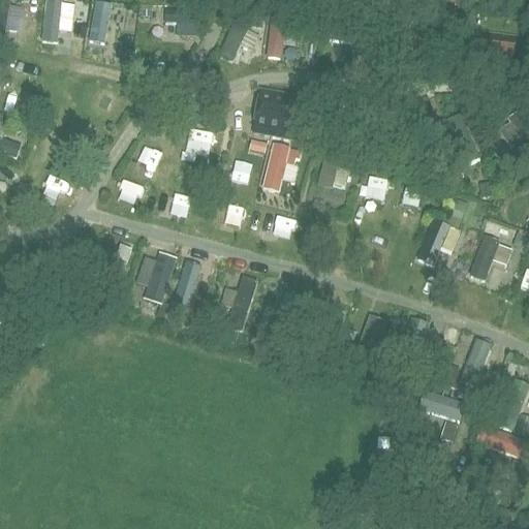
[(2,28),(20,29),(20,6),(3,6),(2,28)]
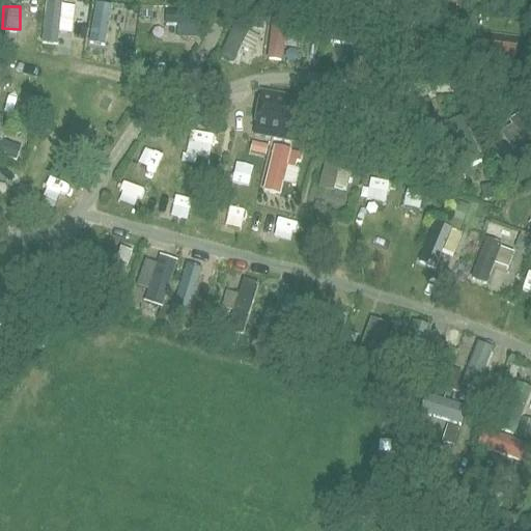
[(259,54),(281,57),(283,37),(292,38),(295,19),(252,14),(247,57),(259,59),(259,54)]
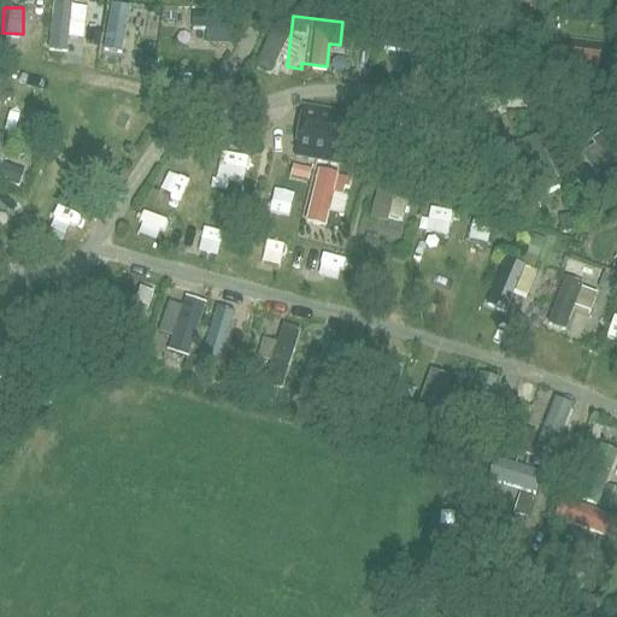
[(97,48),(110,52),(116,28),(103,25),(97,48)]
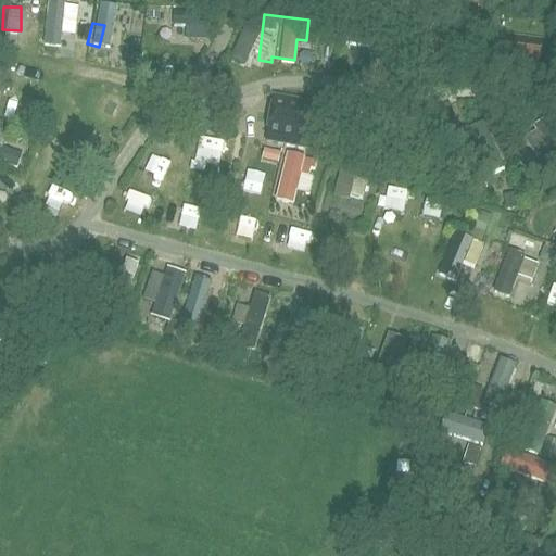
[(0,90),(0,112),(11,115),(17,92),(1,88),(0,90)]
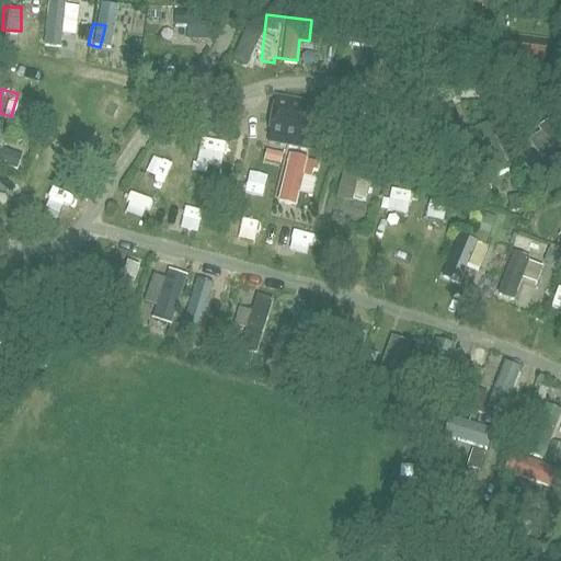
[(304,136),(307,112),(299,111),(301,98),(281,94),(275,132),(304,136)]
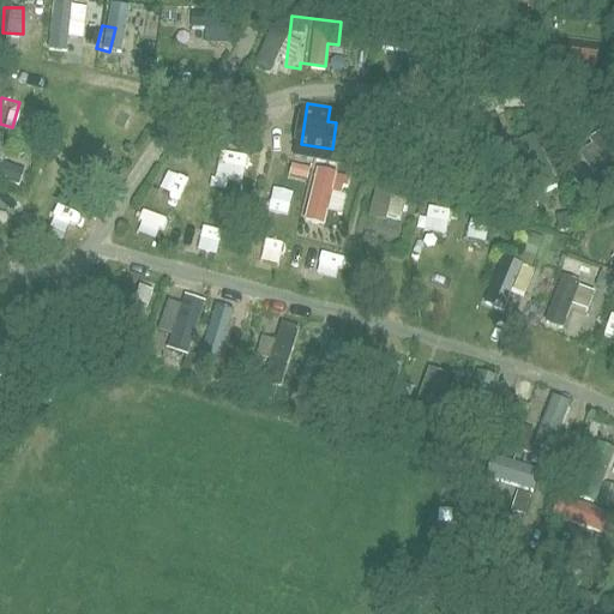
[(411,154),(396,160),(401,174),(416,168),(411,154)]
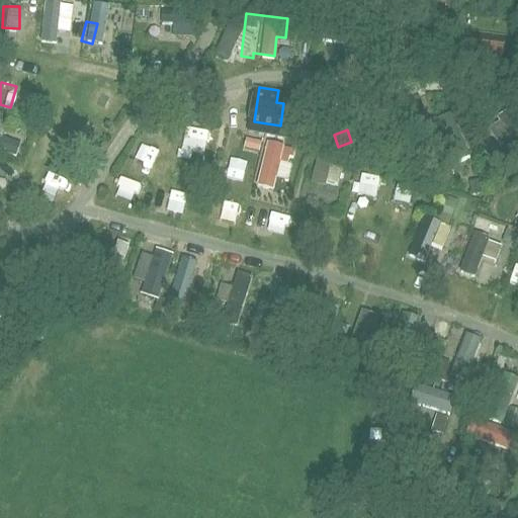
[(244,135),(243,144),(260,147),(261,137),(244,135)]
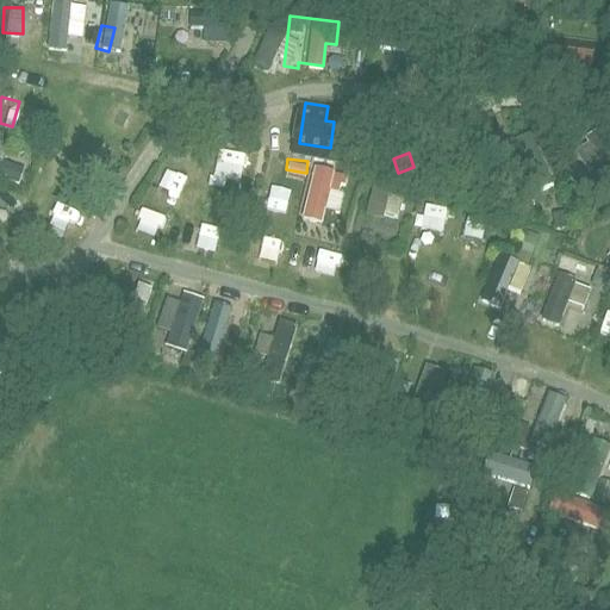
[(244,194),(255,168),(236,160),(224,185),(244,194)]
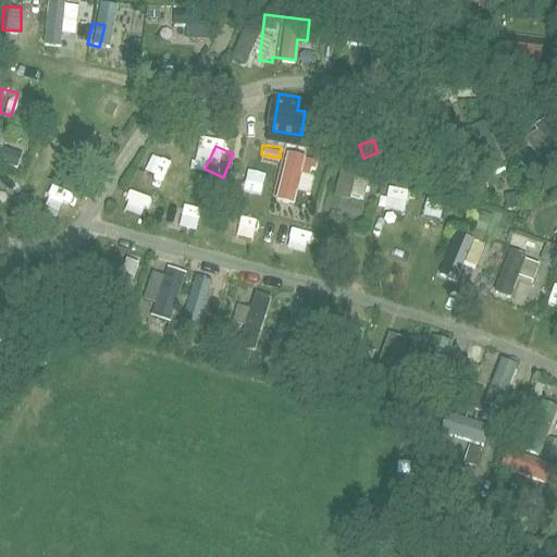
[(317,166),(305,163),(305,162),(286,158),(274,206),(293,211),(296,196),(300,180),(309,182),(311,173),(316,174),(317,166)]
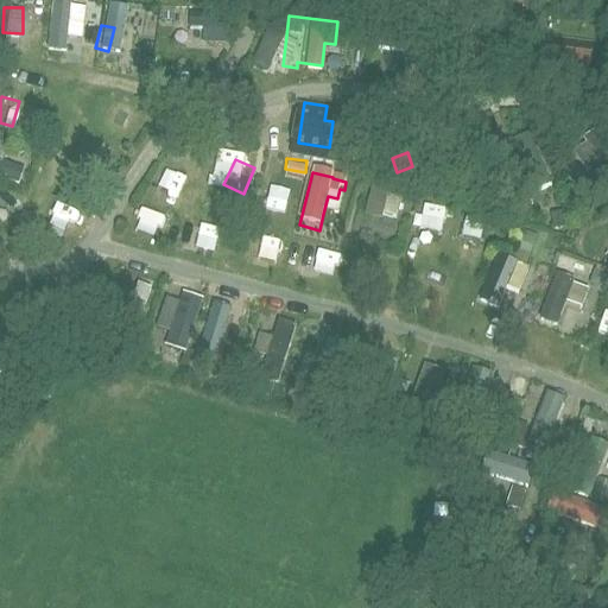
[(282,210),(290,182),(264,175),(255,203),(282,210)]
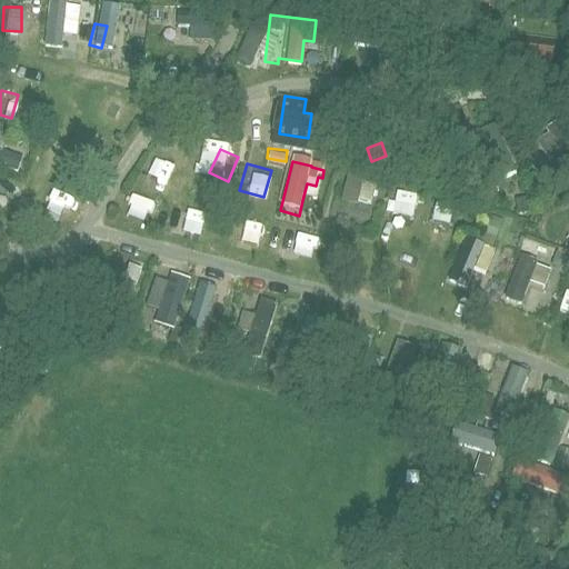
[(370,198),(375,170),(362,168),(358,196),(370,198)]
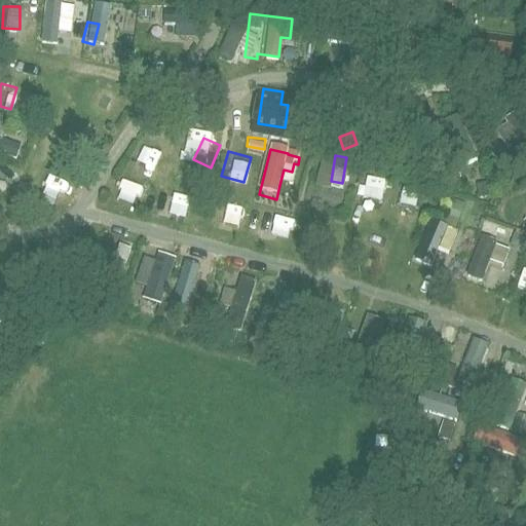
[(370,193),(383,160),(371,155),(359,189),(370,193)]
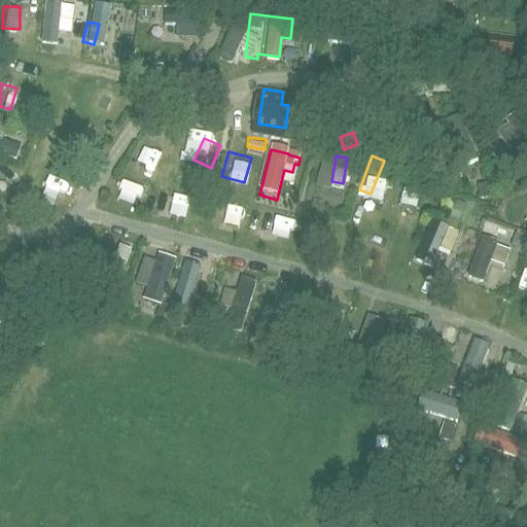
[(393,198),(414,207),(429,168),(409,160),(393,198)]
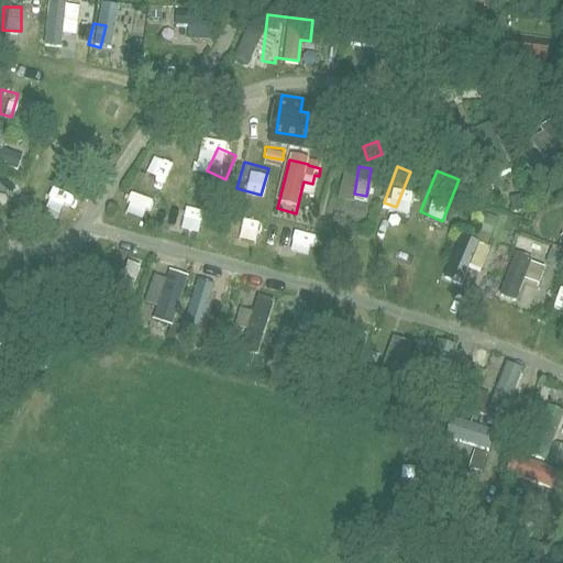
[(157,218),(162,201),(134,195),(130,211),(157,218)]
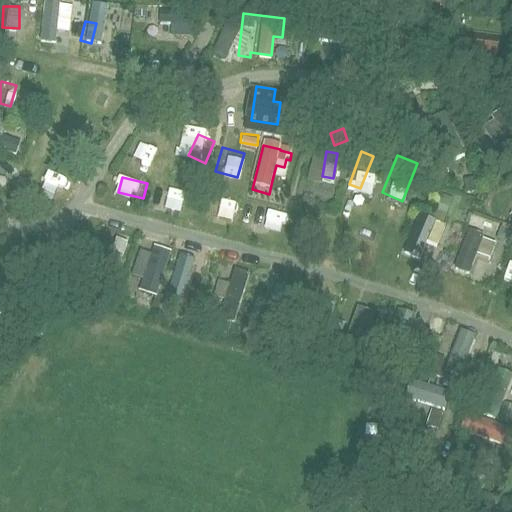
[(164,183),(160,193),(152,189),(148,198),(176,210),(184,192),(164,183)]
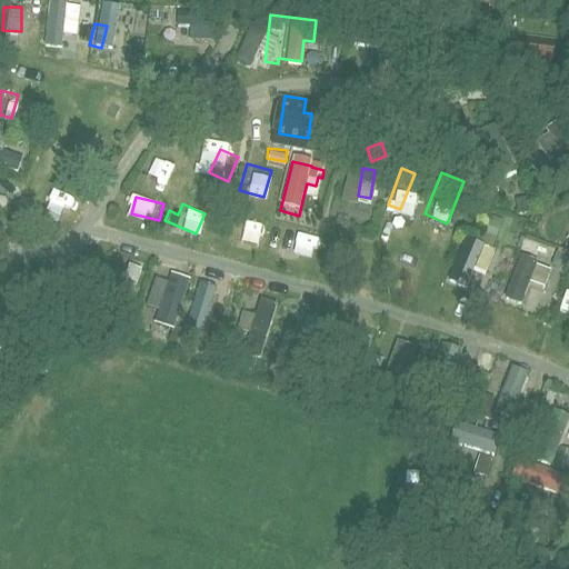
[(219,243),(246,249),(251,225),(226,218),(219,243)]
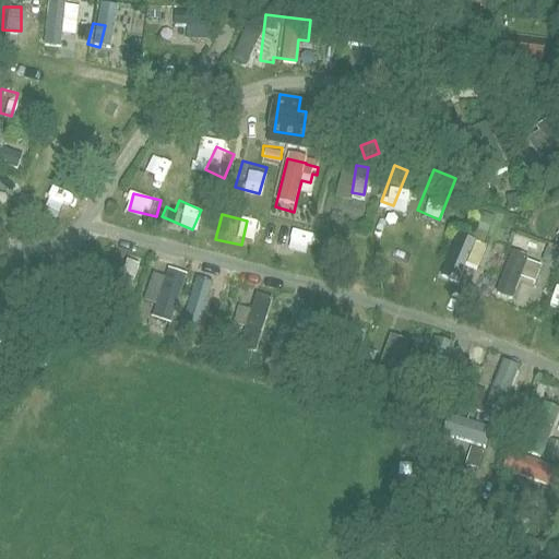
[(462,278),(478,236),(460,229),(444,271),(462,278)]
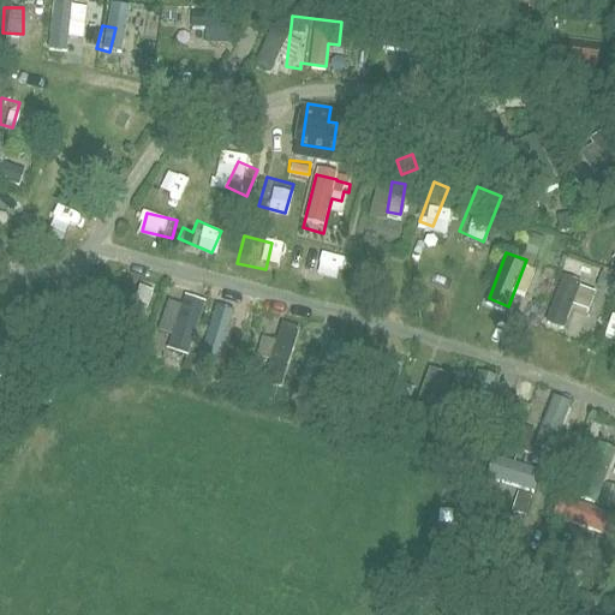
[(578,280),(571,300),(592,308),(598,286),(578,280)]
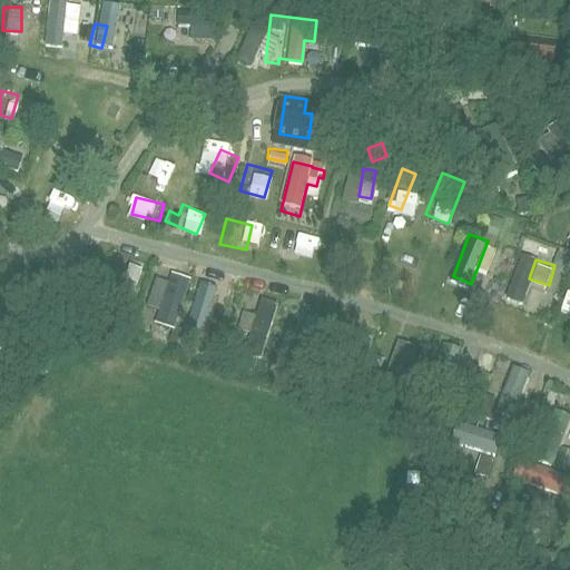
[(131,304),(144,268),(123,262),(111,296),(131,304)]
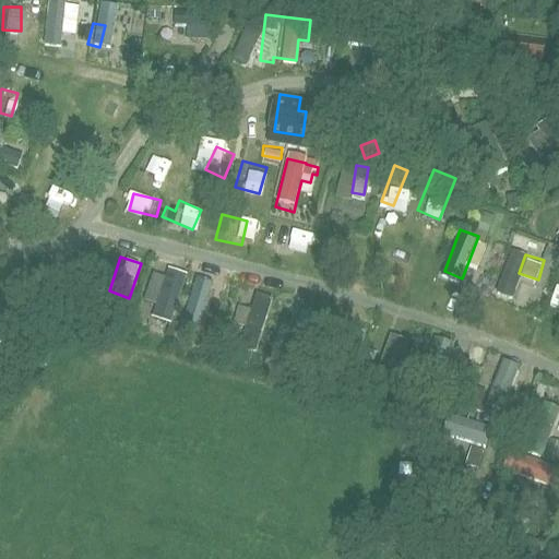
[(395,380),(404,337),(389,333),(379,377),(395,380)]
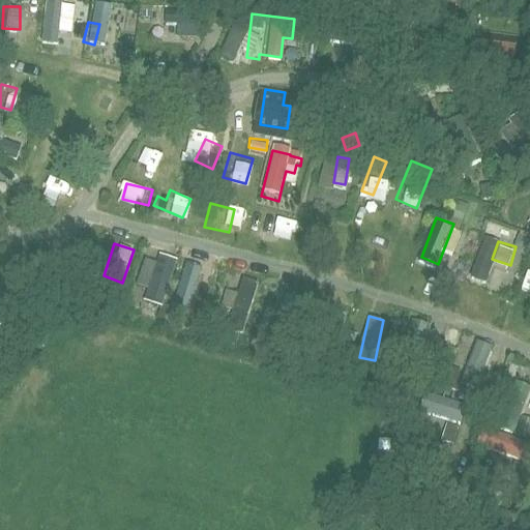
[(513,380),(502,425),(517,430),(528,383),(513,380)]
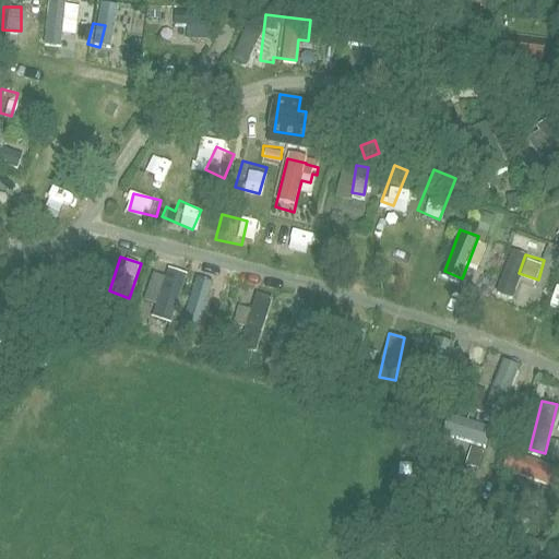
[(439,429),(486,444),(492,425),(445,409),(439,429)]
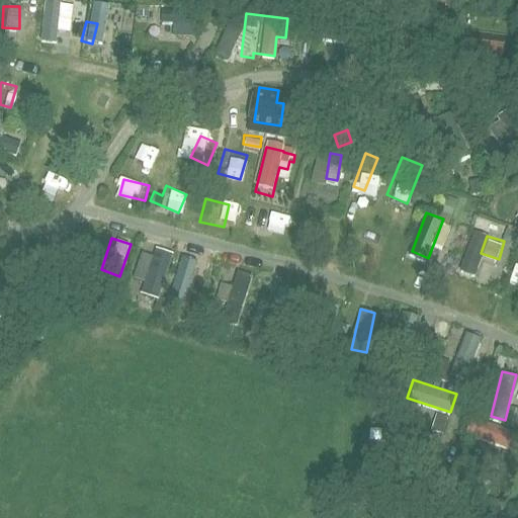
[(517,404),(509,422),(517,426),(517,404)]
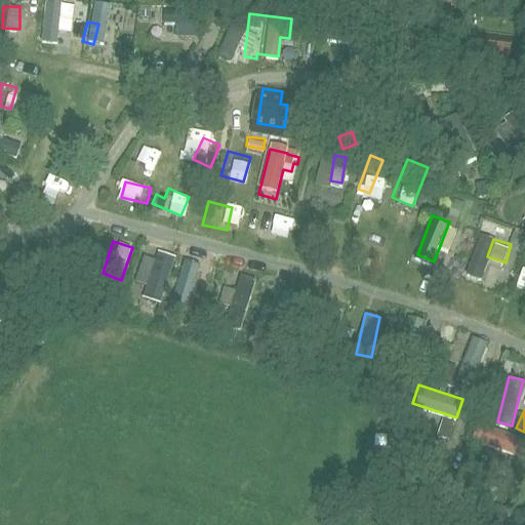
[(516,452),(522,437),(489,423),(483,439),(516,452)]
